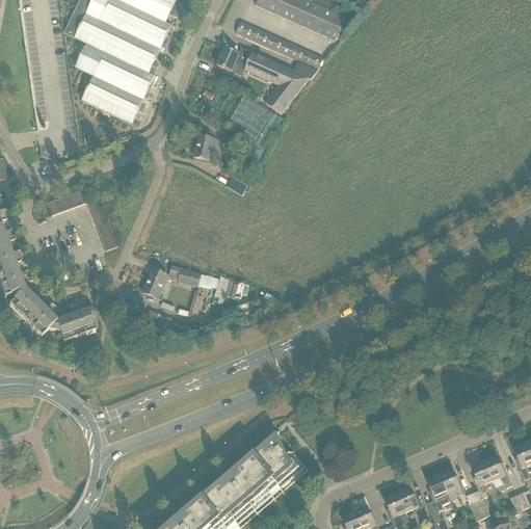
[(79,0),(63,32),(75,37),(75,38),(105,52),(94,76),(82,101),(130,124),(154,75),(148,72),(170,24),(164,21),(175,0),(79,0)]
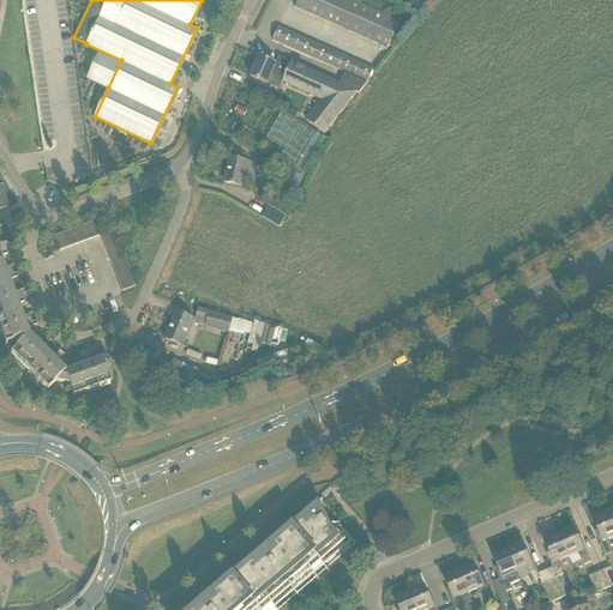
[(403,20),(358,0),(295,0),(293,4),(386,46),(388,42),(392,44),(403,20)]
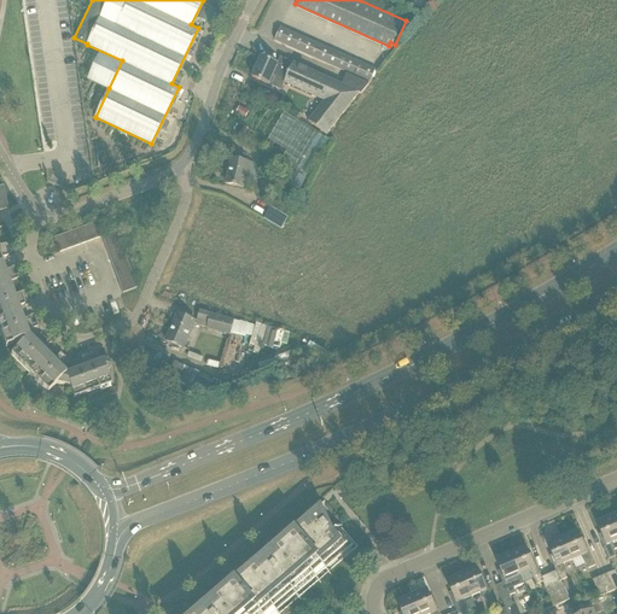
[(374,66),(287,28),(279,24),(273,37),(370,80),(374,66)]
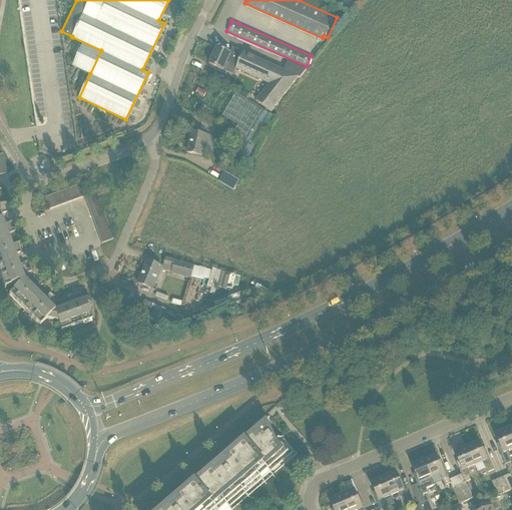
[(283,68),(240,49),(231,44),(228,51),(215,45),(208,62),(221,68),(225,60),(235,64),(234,66),(268,81),(254,98),(270,110),(298,75),(299,75),(305,67),(287,59),(283,68)]
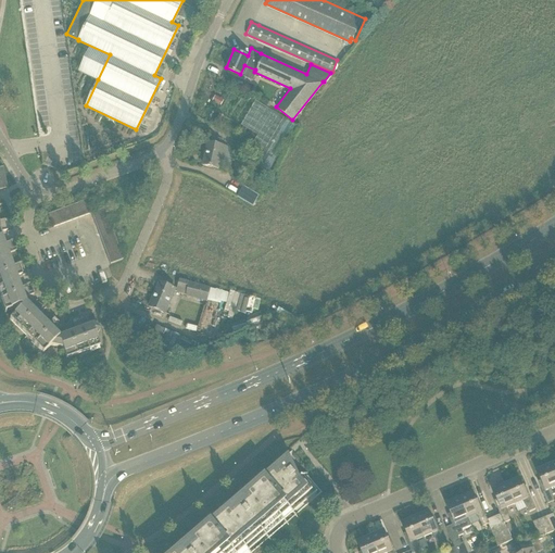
[(214,93),(211,99),(216,102),(219,96),(214,93)]
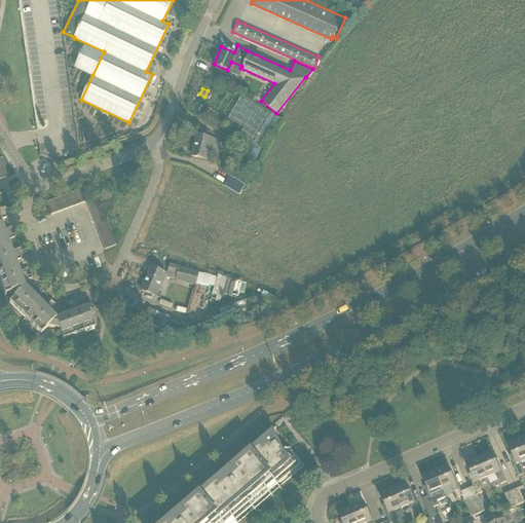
[(240,94),(227,116),(229,118),(232,120),(244,126),(239,132),(251,138),(239,157),(251,163),(258,150),(260,151),(280,117),(240,94)]
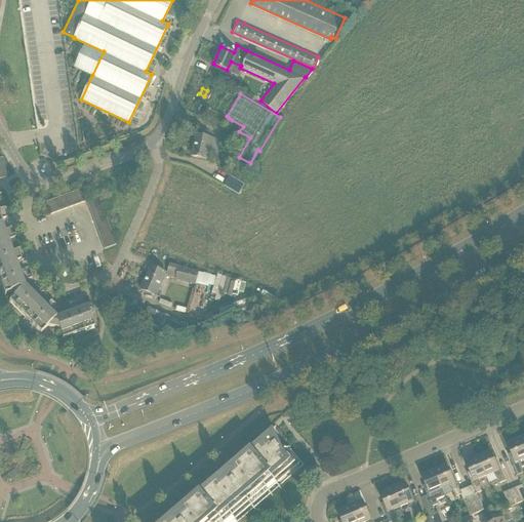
[(206,105),(201,114),(204,116),(209,107),(206,105)]
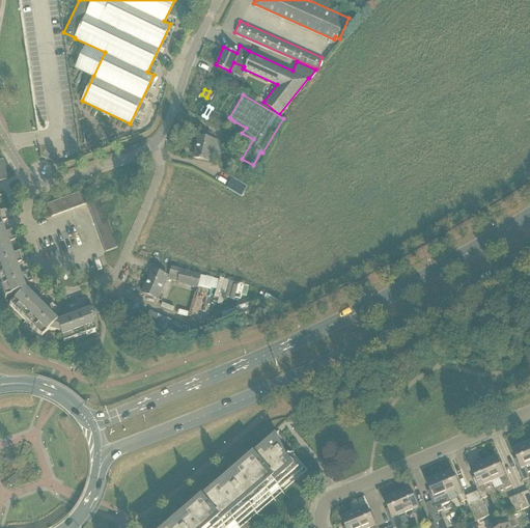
[(198,134),(193,156),(203,158),(208,159),(208,158),(210,151),(213,151),(216,138),(208,136),(210,131),(200,129),(199,135),(198,134)]
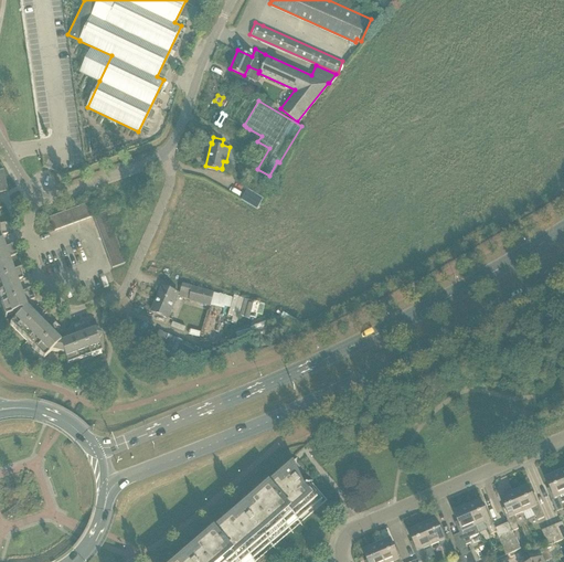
[(247,184),(240,198),(256,207),(264,194),(247,184)]
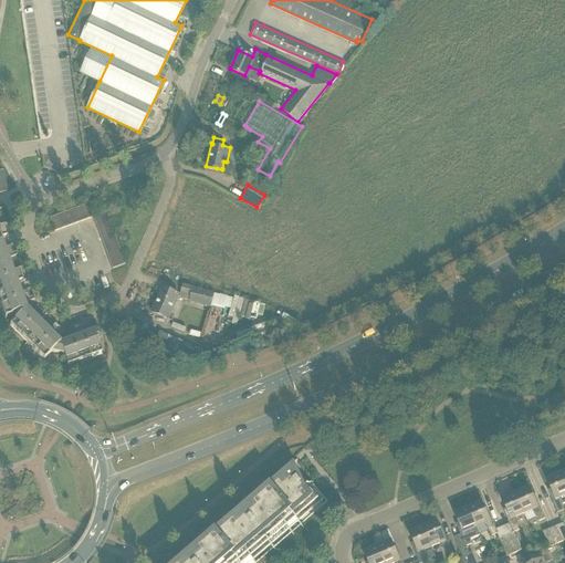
[(85,217),(92,215),(87,200),(80,204),(85,217)]
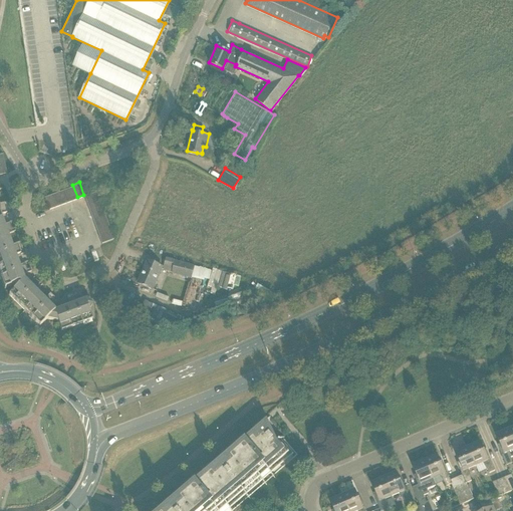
[(71,199),(77,197),(72,185),(66,187),(71,199)]
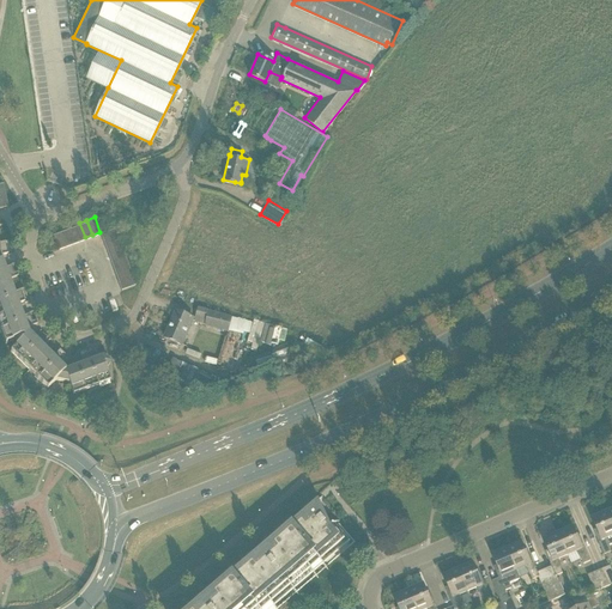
[(78,239),(85,237),(79,223),(72,225),(78,239)]
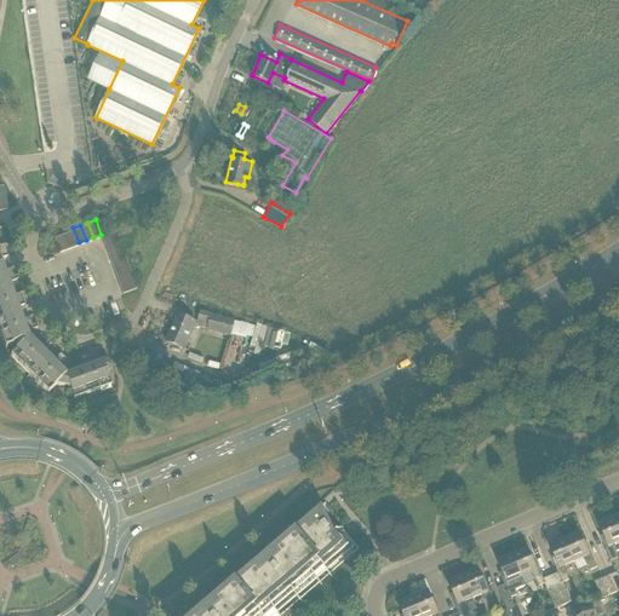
[(72,245),(79,242),(73,228),(66,230),(72,245)]
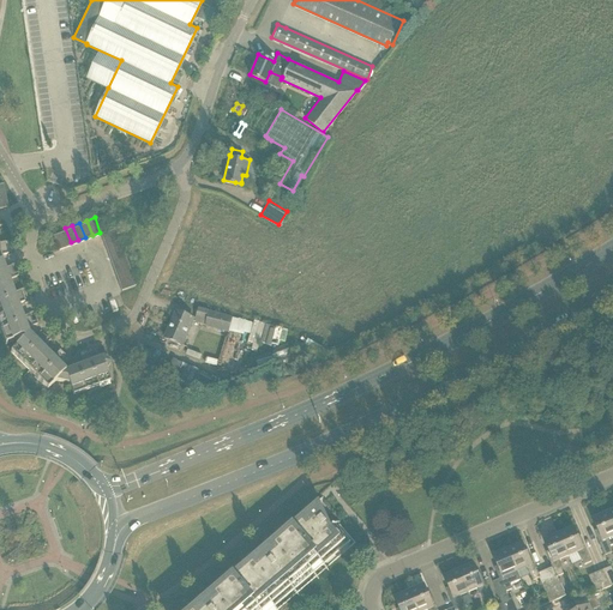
[(102,240),(116,234),(114,227),(100,233),(102,240)]
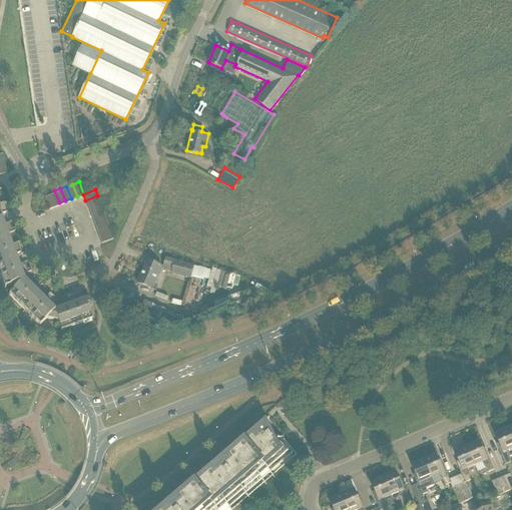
[(53,205),(59,202),(54,190),(48,192),(53,205)]
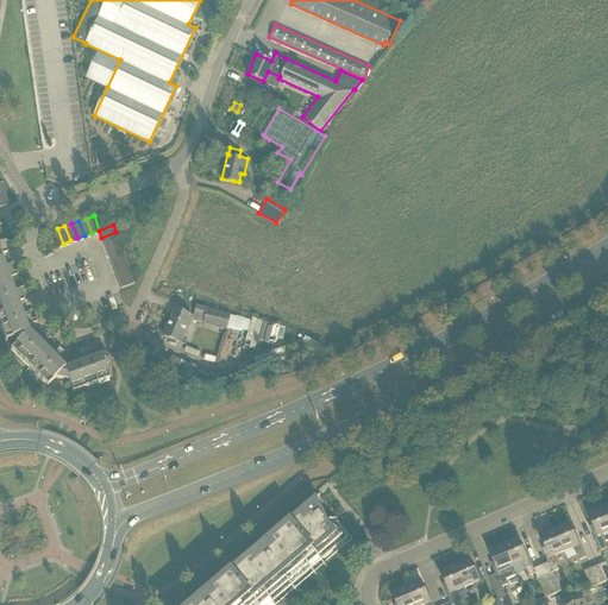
[(57,246),(63,244),(57,228),(51,231),(57,246)]
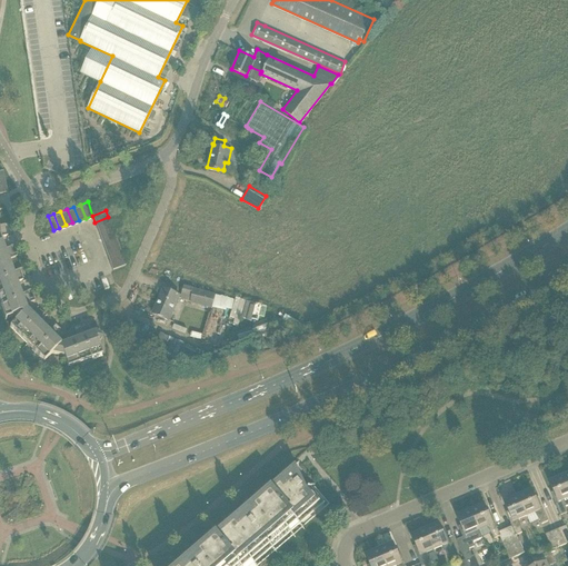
[(97,228),(110,224),(108,217),(95,222),(97,228)]
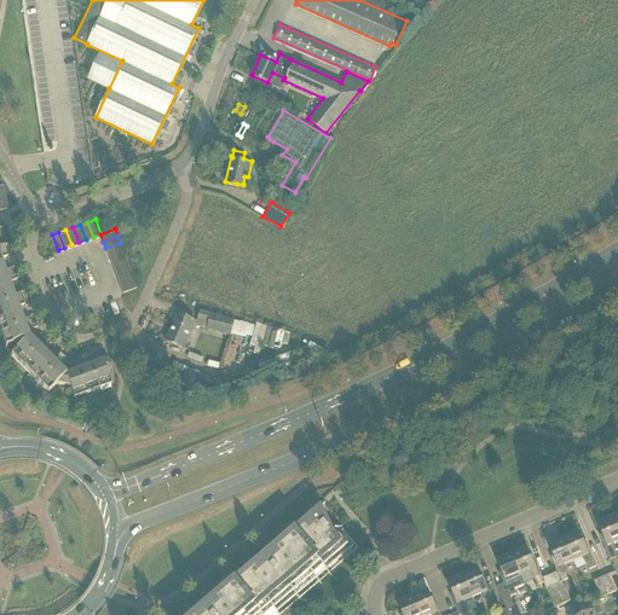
[(108,255),(122,250),(120,243),(105,248),(108,255)]
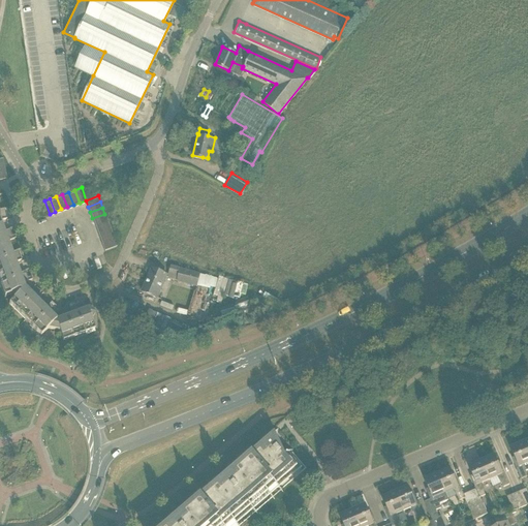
[(94,224),(107,219),(104,214),(92,218),(94,224)]
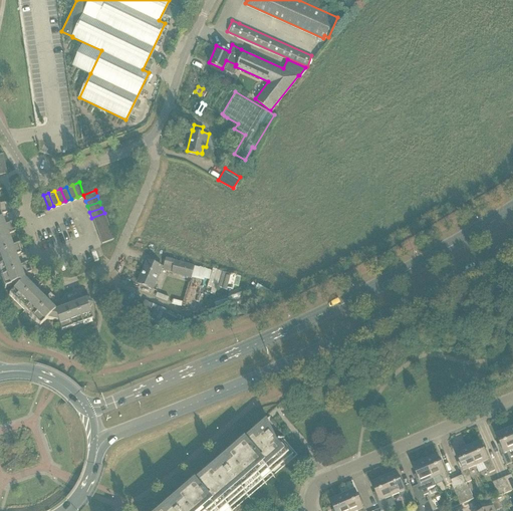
[(94,224),(106,219),(104,213),(91,218),(94,224)]
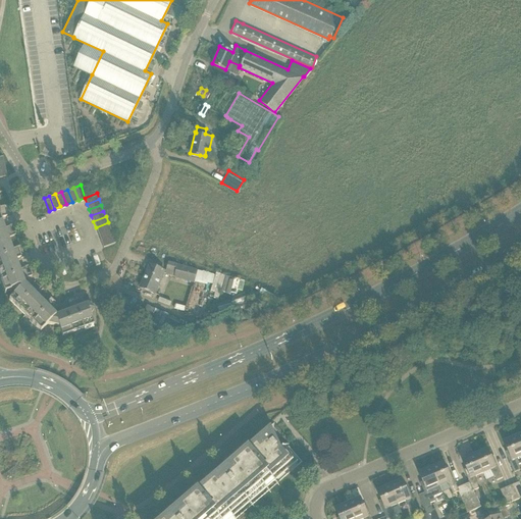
[(8,223),(2,226),(0,220),(0,244),(7,241),(5,236),(11,234),(8,223)]
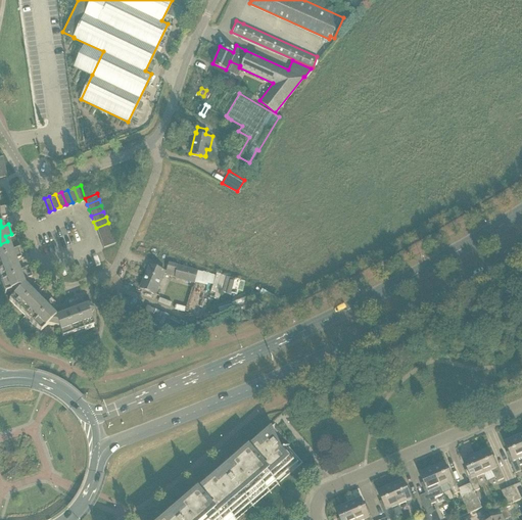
[(98,234),(110,229),(108,223),(96,228),(98,234)]
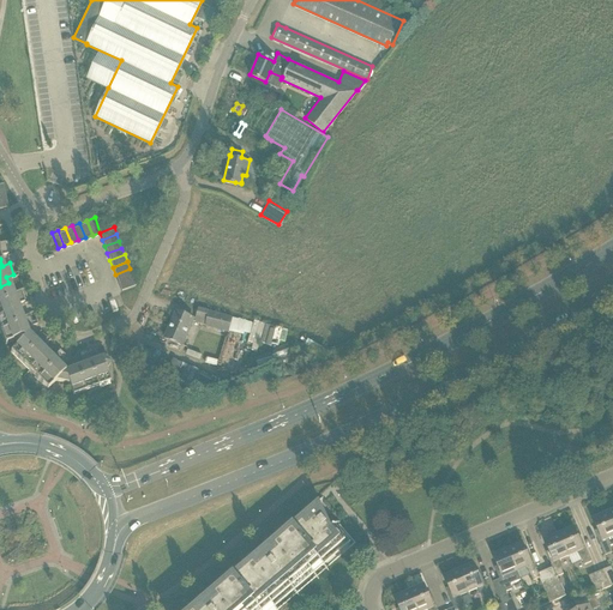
[(118,282),(132,276),(130,269),(115,275),(118,282)]
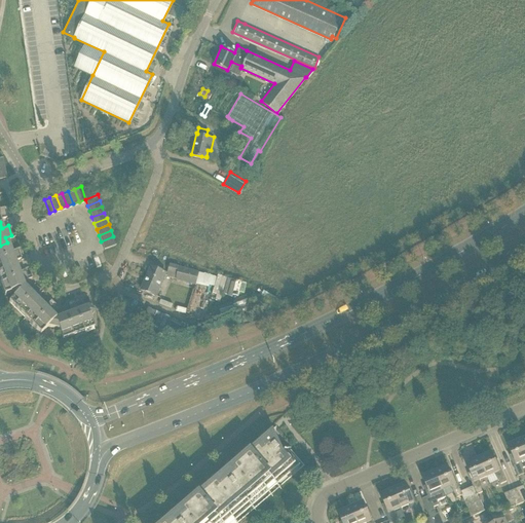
[(103,247),(115,243),(113,236),(101,241),(103,247)]
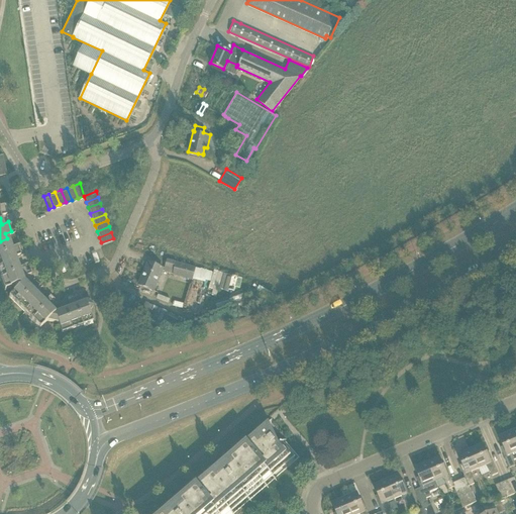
[(15,242),(9,244),(7,238),(0,241),(0,265),(15,260),(13,253),(19,251),(15,242)]
